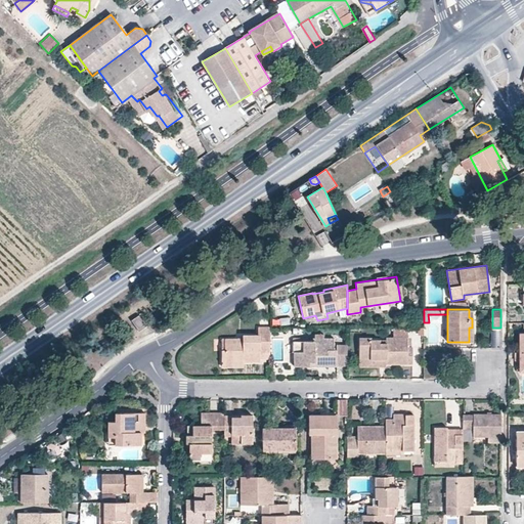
[(139,315),(132,320),(139,331),(145,325),(139,315)]
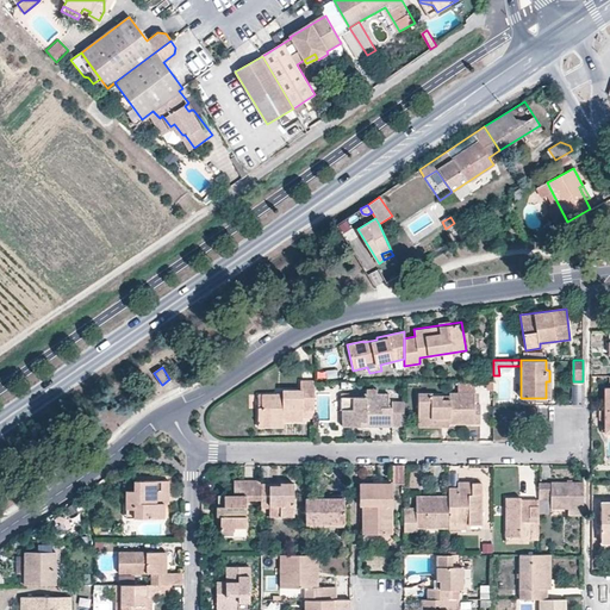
[(313,381),(313,380),(300,380),(300,390),(282,390),(282,393),(282,398),(277,398),(277,393),(265,393),(263,408),(259,408),(257,422),(284,422),(303,422),(303,418),(313,418),(313,381)]
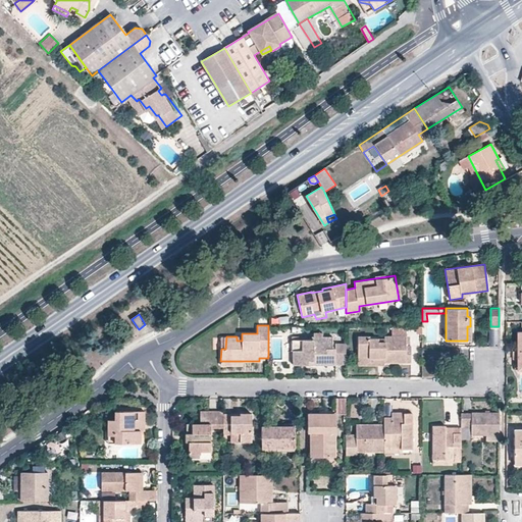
[(406,347),(406,326),(392,326),(392,336),(384,336),(384,342),(378,342),(378,338),(368,338),(368,336),(358,336),(358,359),(384,359),(384,362),(411,362),(411,347),(406,347)]
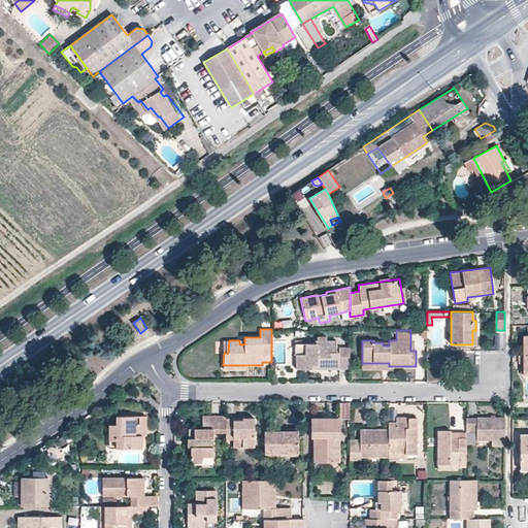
[(475,349),(475,330),(472,330),(472,344),(464,344),(464,349),(475,349)]
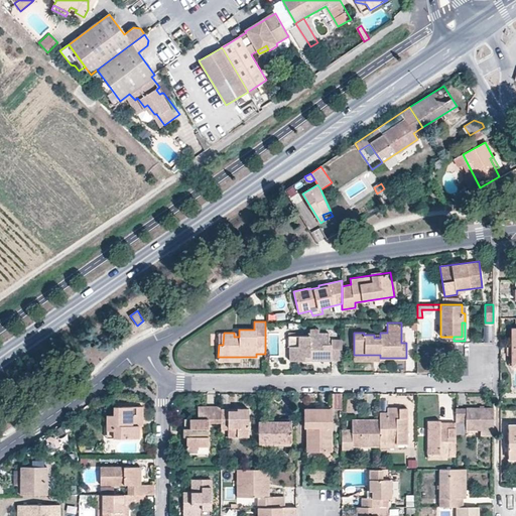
[(493,343),(493,323),(485,323),(485,343),(493,343)]
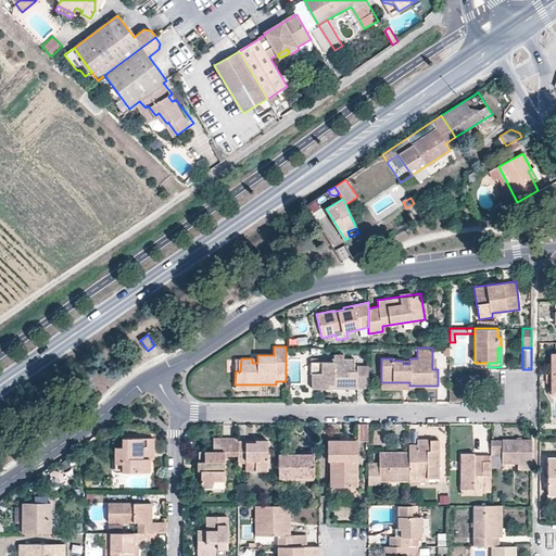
[(348,389),(368,389),(368,365),(357,365),(357,370),(354,370),(354,358),(343,358),(343,366),(335,365),(335,362),(324,362),(311,362),(311,374),(312,374),(312,388),(328,389),(328,384),(348,384),(348,389)]
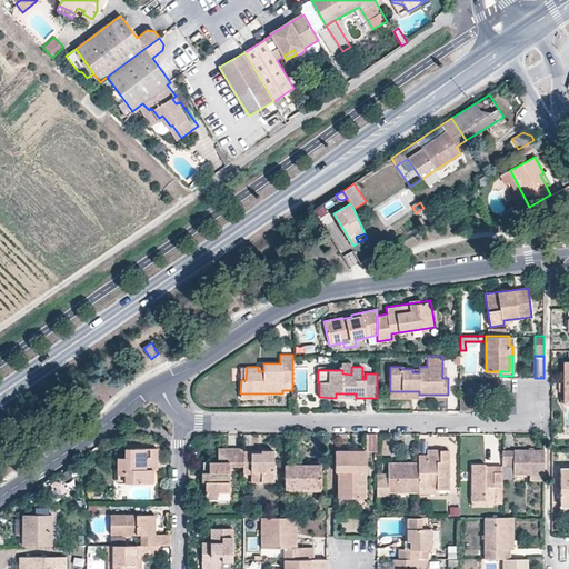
[(366,450),(377,451),(377,432),(366,432),(366,450)]
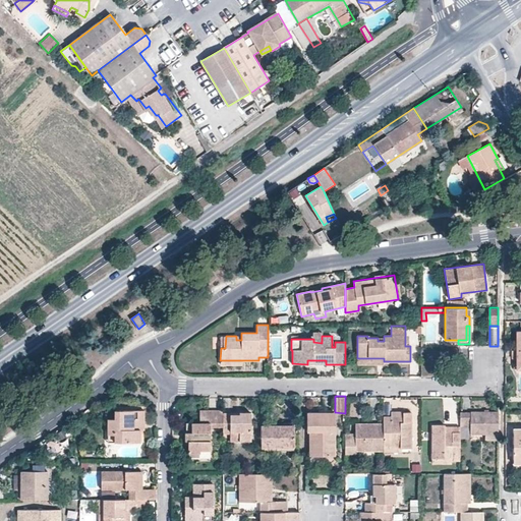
[(223,412),(223,410),(200,409),(199,421),(191,422),(191,432),(185,432),(185,441),(188,441),(188,458),(200,457),(199,451),(210,451),(211,427),(223,427),(223,412)]
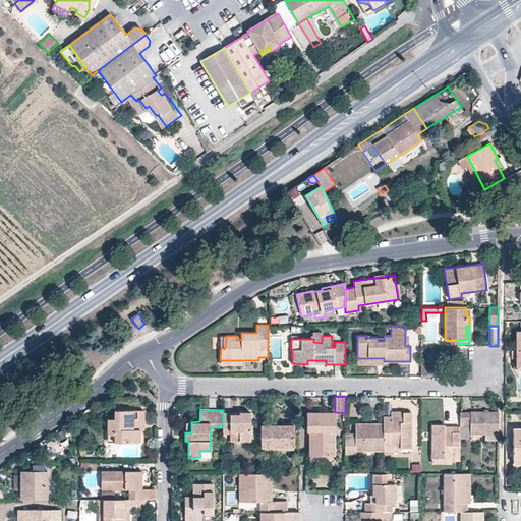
[(108,419),(108,429),(116,429),(116,442),(139,442),(139,429),(139,422),(145,422),(145,410),(114,410),(114,418),(108,419)]
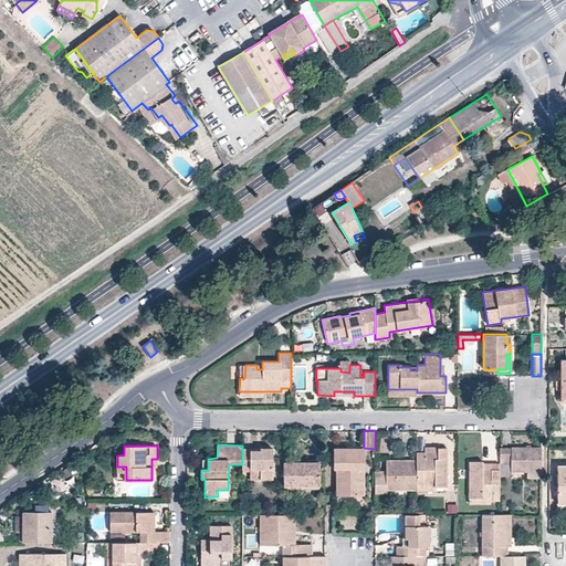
[(261,469),(262,479),(272,479),(272,448),(260,448),(260,450),(250,450),(250,448),(242,448),(242,464),(242,471),(250,471),(250,469),(261,469)]
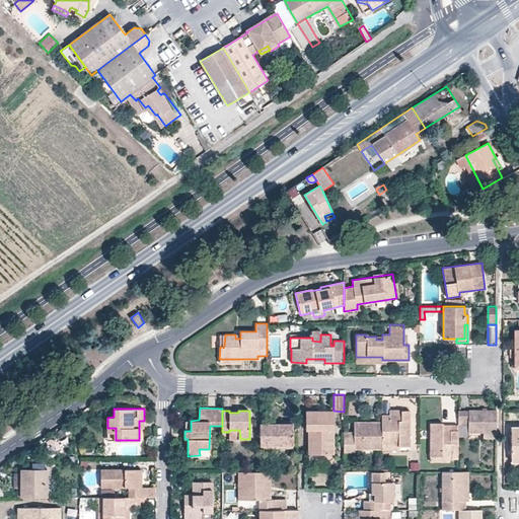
[(305,411),(305,431),(307,430),(308,454),(334,454),(334,411),(305,411)]
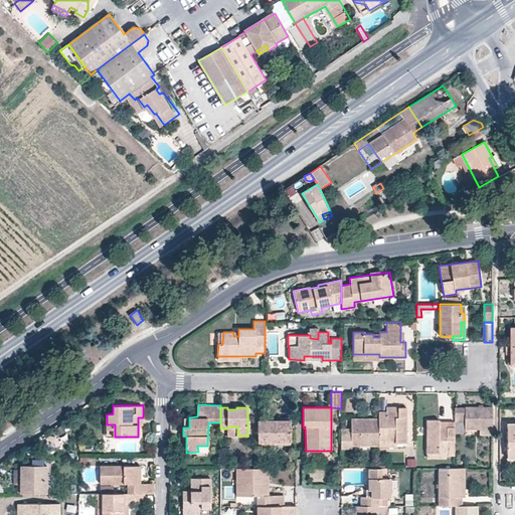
[(386,411),(378,410),(378,419),(378,441),(396,441),(396,444),(406,443),(406,407),(398,407),(398,411),(386,411)]
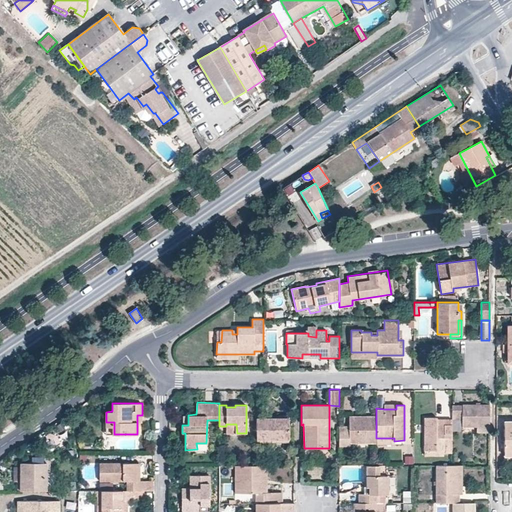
[(476,432),(489,432),(489,405),(452,405),(452,419),(452,420),(462,421),(462,427),(476,427),(476,432)]
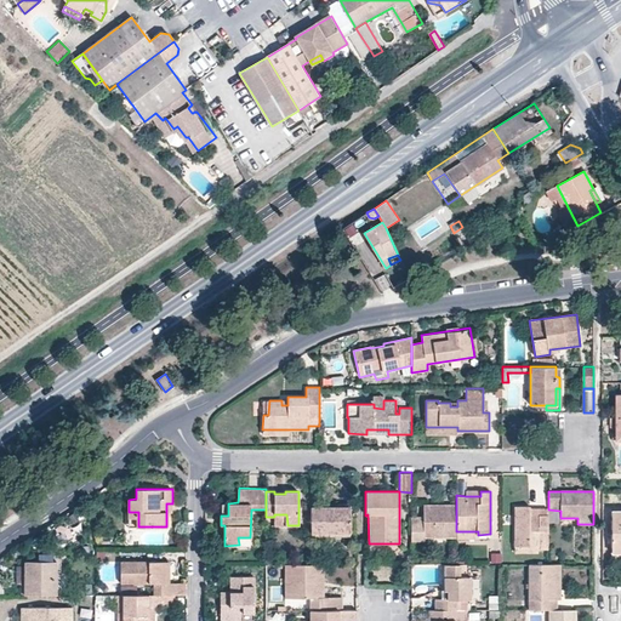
[(349,507),(311,506),(311,533),(351,533),(349,507)]
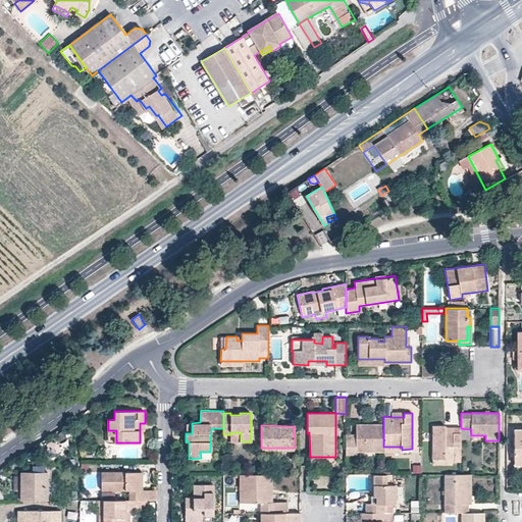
[(346,434),(346,455),(356,454),(356,451),(383,451),(383,447),(383,425),(356,425),(356,435),(346,434)]
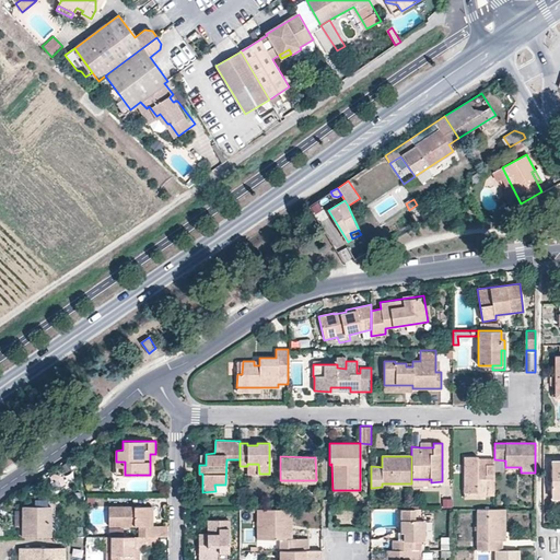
[(494,459),(494,458),(485,458),(485,466),(478,466),(478,458),(478,456),(464,456),(464,493),(477,493),(477,496),(486,496),(494,496),(494,470),(494,459)]
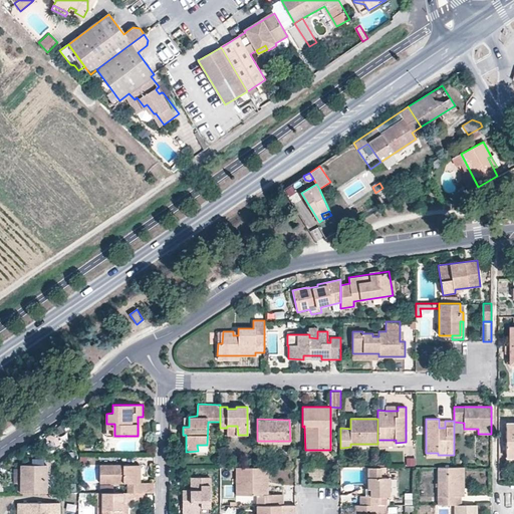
[(464,432),(464,429),(464,423),(454,422),(454,432),(464,432)]
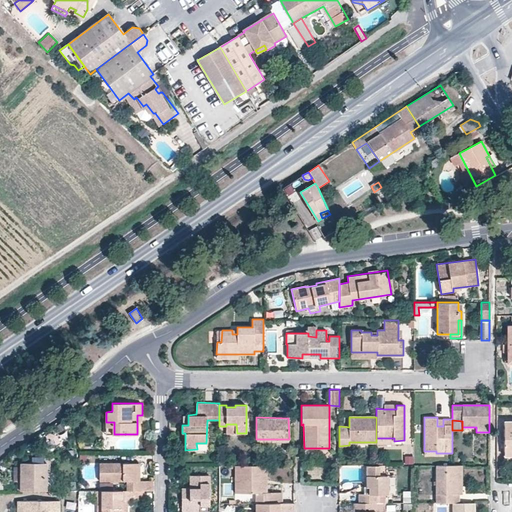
[(219,426),(219,434),(237,433),(236,424),(226,424),(226,426),(219,426)]
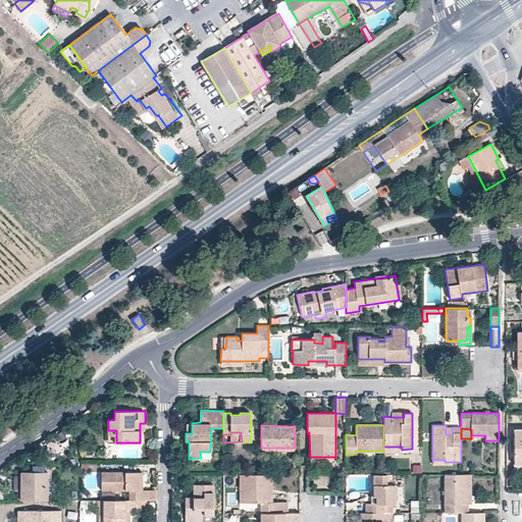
[(20,500),(47,500),(47,472),(20,472),(20,500)]
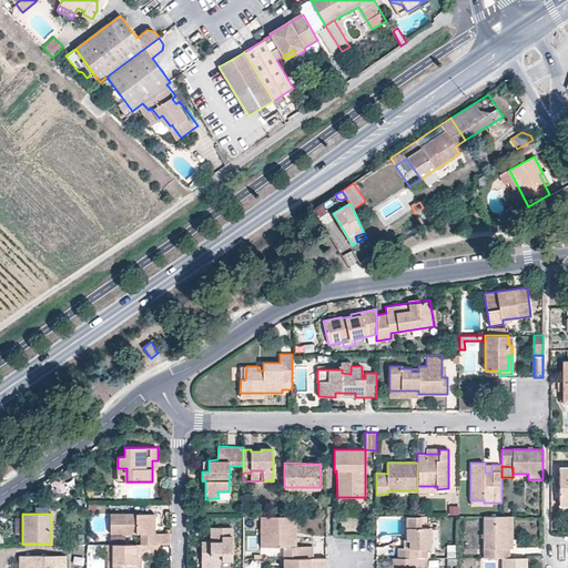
[(160,544),(171,544),(171,533),(155,534),(152,534),(152,525),(155,526),(155,514),(110,514),(110,534),(139,534),(139,544),(160,544)]
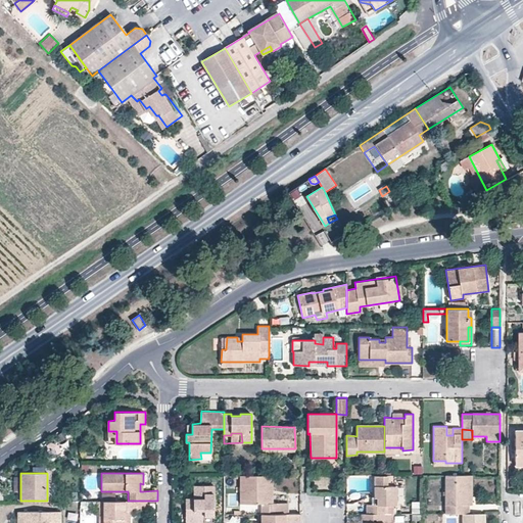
[(262,514),(288,514),(288,503),(273,503),(273,494),(264,494),(264,488),(268,488),(268,475),(262,475),(240,475),(240,503),(262,503),(262,514)]
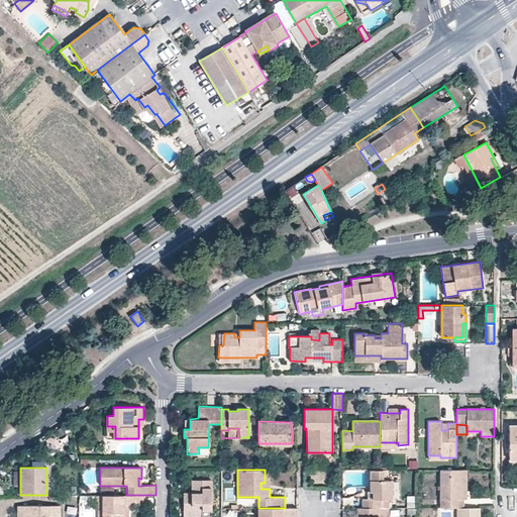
[(270,489),(270,470),(265,470),(265,483),(261,483),(261,489),(270,489)]
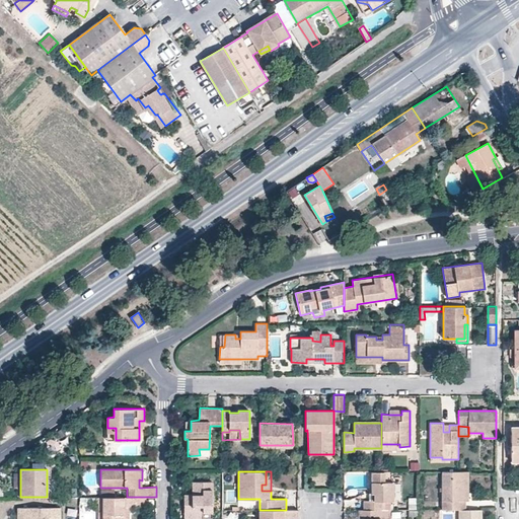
[(390,510),(392,510),(392,482),(384,482),(383,471),(381,471),(372,471),(372,500),(364,500),(364,510),(381,510),(390,510)]
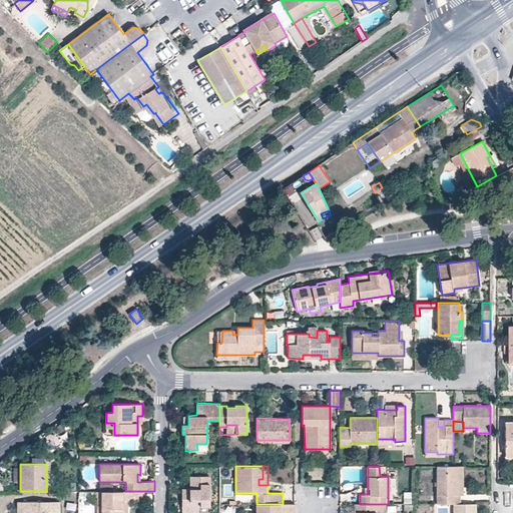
[(437,466),(437,504),(453,503),(460,504),(460,495),(460,466),(453,466),(437,466)]
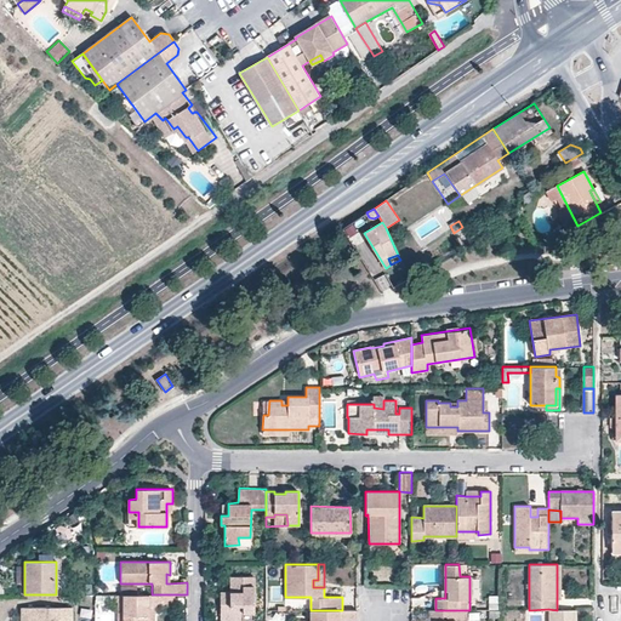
[(220,592),(221,615),(229,616),(229,620),(228,620),(243,620),(254,620),(254,576),(231,576),(231,592),(220,592)]
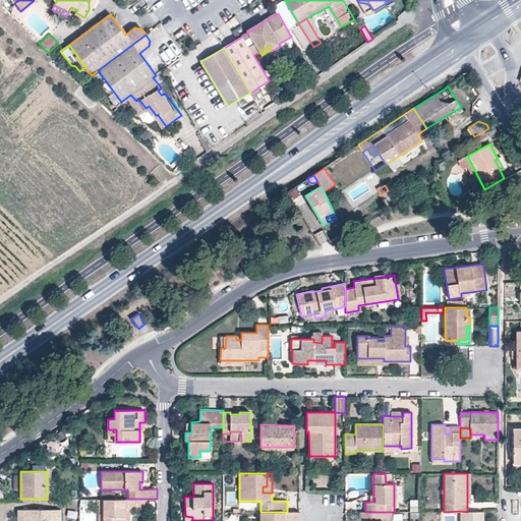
[(125,520),(125,509),(130,509),(147,509),(147,499),(127,499),(103,499),(102,520),(125,520)]
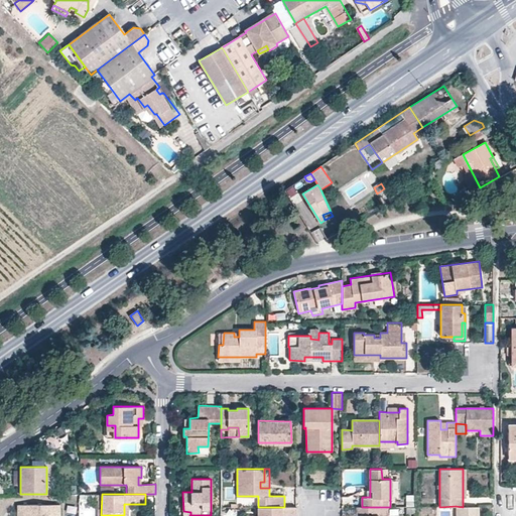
[(59,515),(59,505),(20,505),(19,515),(59,515)]
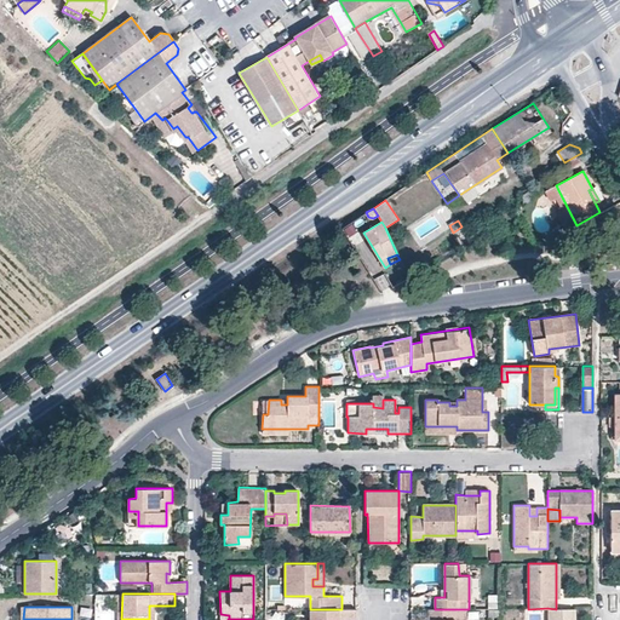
[(556,609),(547,608),(547,619),(573,619),(574,608),(556,609)]
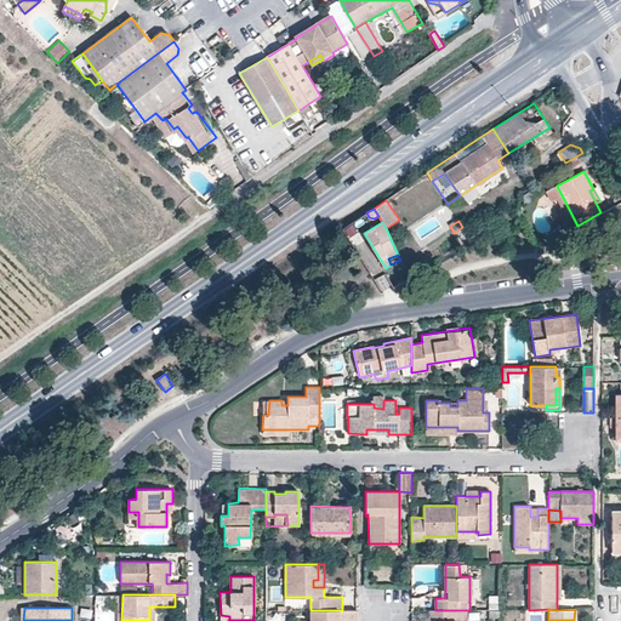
[(354,620),(355,610),(342,610),(311,610),(311,620),(354,620)]
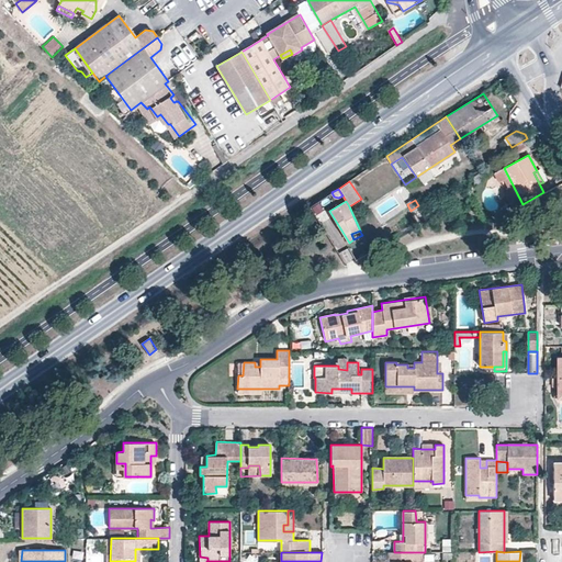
[(394,552),(389,552),(388,561),(412,561),(413,552),(394,552)]
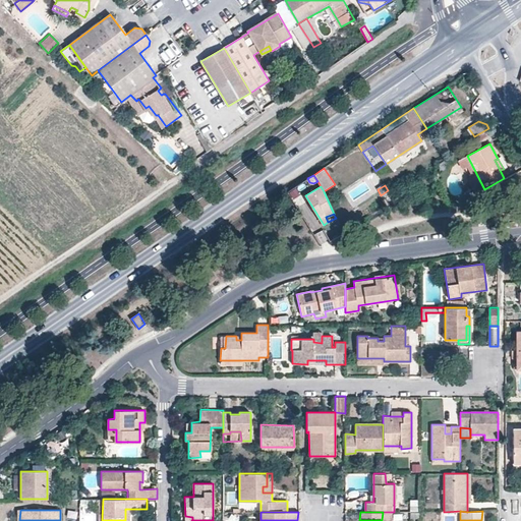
[(390,520),(392,520),(392,512),(383,512),(382,520),(390,520)]
